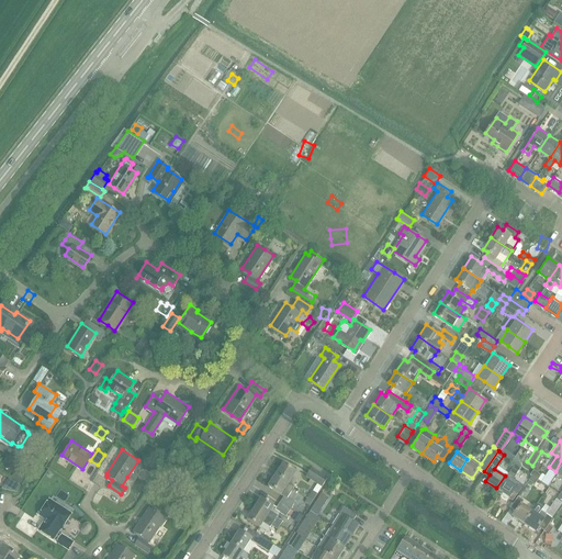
[(296,478),(292,476),(295,470),(283,461),(276,473),(294,485),(294,484),(293,484),(296,478)]
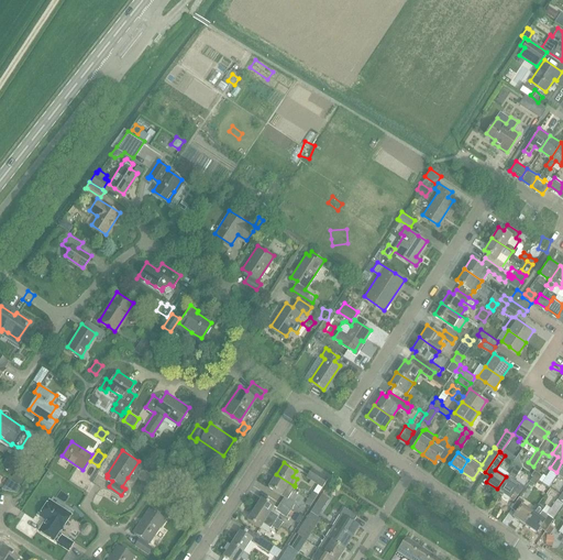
[(306,474),(318,482),(313,490),(312,490),(309,495),(313,498),(318,493),(326,481),(324,481),(328,476),(311,465),(306,474)]
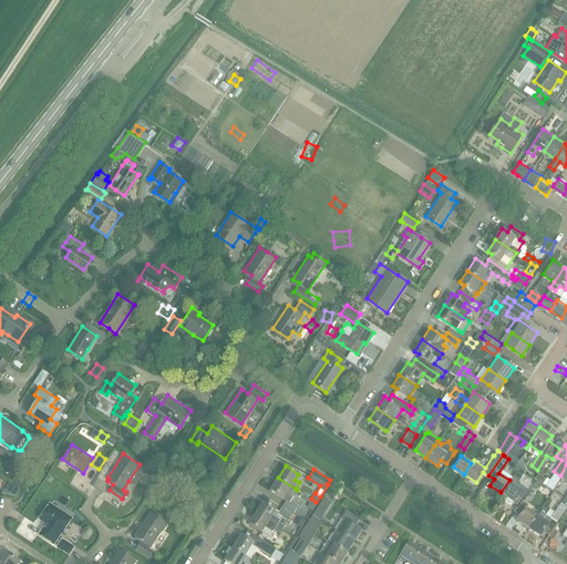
[(542,481),(545,477),(538,472),(535,477),(536,478),(542,481)]
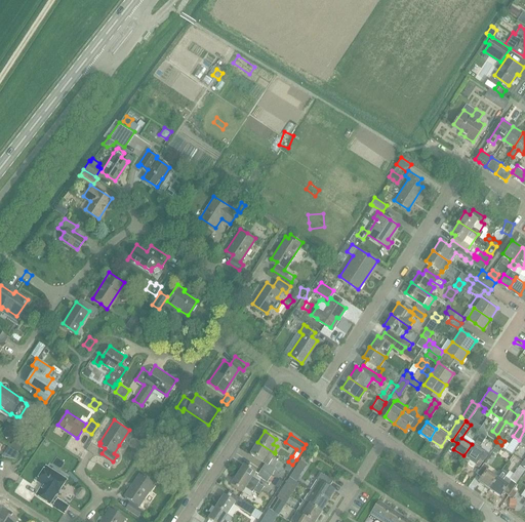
[(472,444),(463,455),(479,466),(488,451),(474,441),(472,444)]
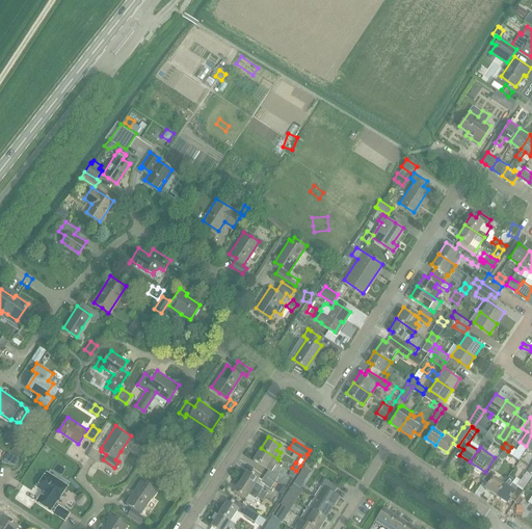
[(265,473),(274,479),(277,474),(271,470),(278,459),(261,448),(254,458),(268,468),(265,473)]
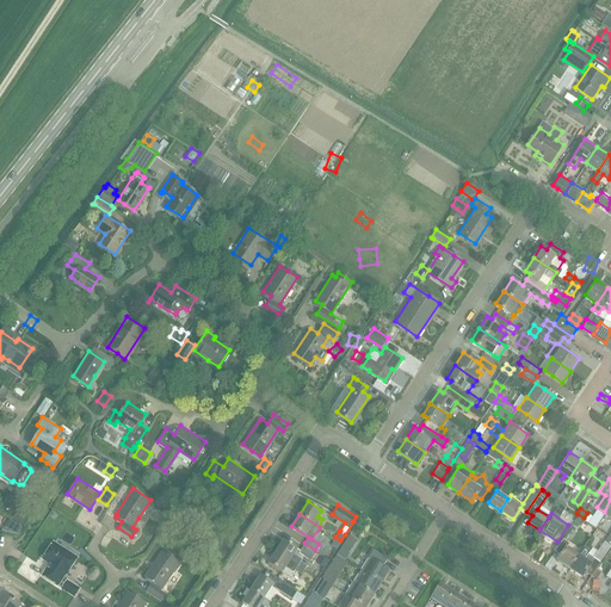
[(10,518),(2,528),(18,532),(22,526),(10,518)]
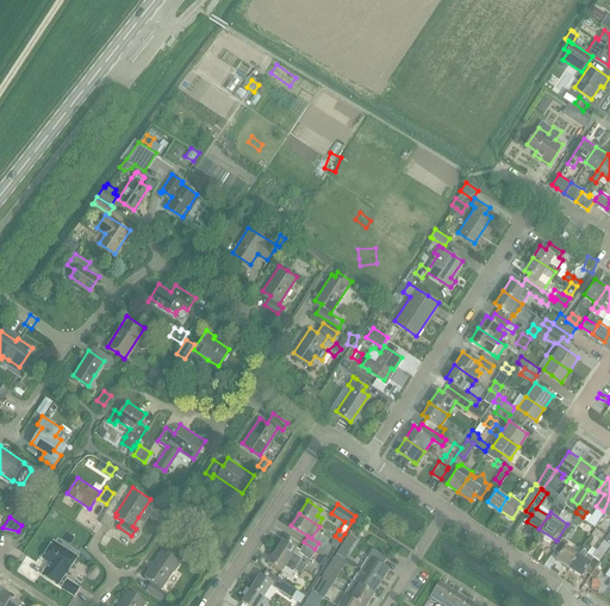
[(76,522),(72,530),(81,536),(86,528),(76,522)]
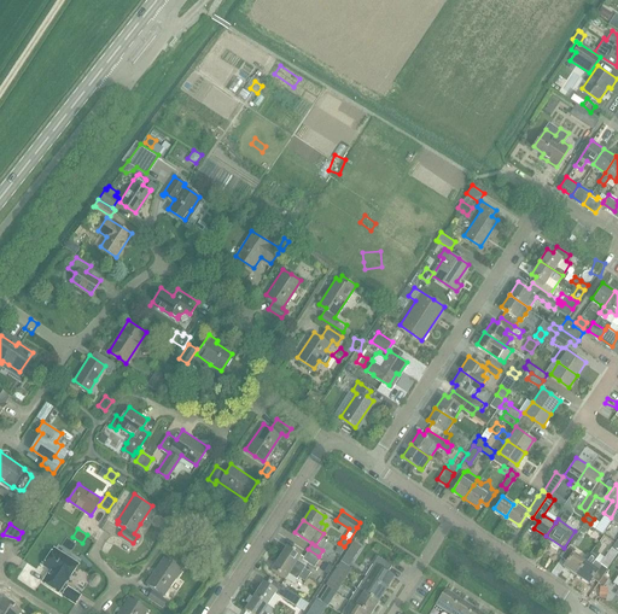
[(564,565),(576,573),(584,561),(572,553),(575,548),(569,543),(560,555),(567,560),(564,565)]
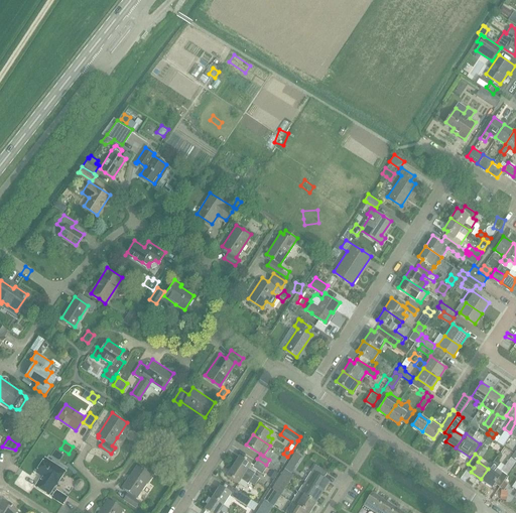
[(239,455),(233,465),(256,480),(258,477),(253,473),(256,468),(262,472),(266,465),(257,459),(253,464),(239,455)]
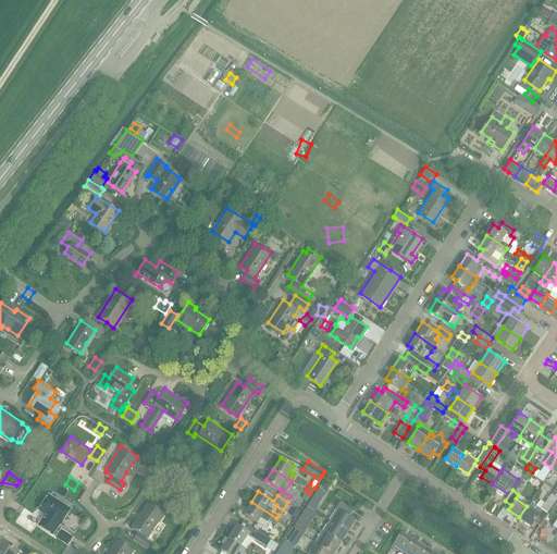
[(527,506),(519,517),(531,525),(533,520),(539,524),(556,496),(556,495),(552,492),(551,492),(541,507),(536,504),(537,502),(532,499),(528,506),(527,506)]
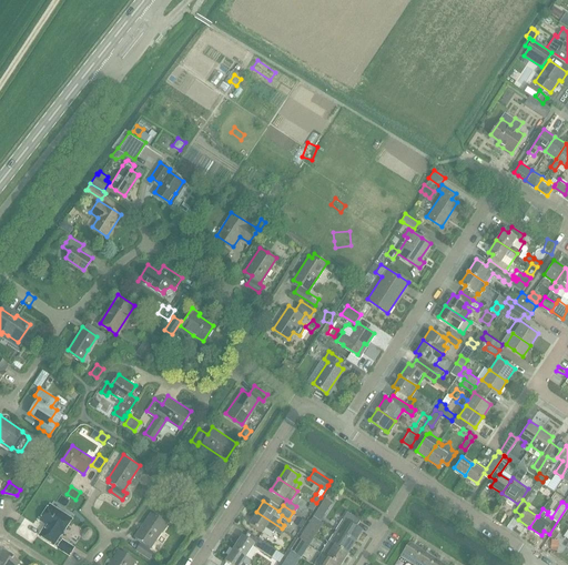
[(71,517),(50,504),(40,518),(47,522),(39,533),(53,543),(60,532),(61,532),(71,517)]
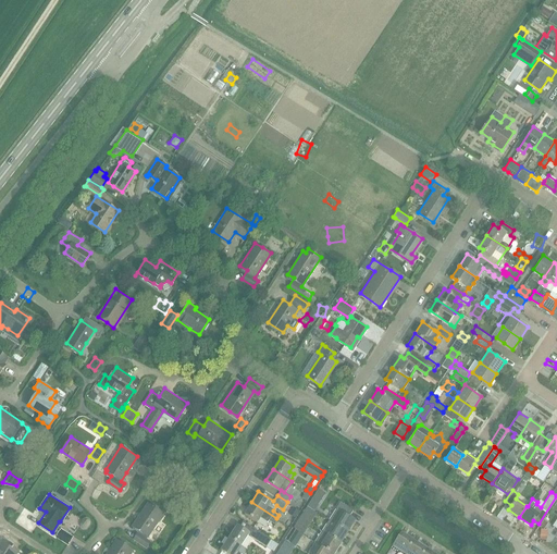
[(311,499),(308,504),(312,507),(314,508),(318,503),(317,502),(311,499)]
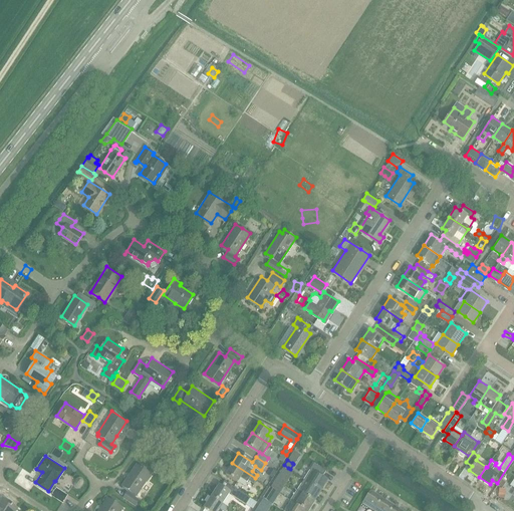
[(304,478),(321,489),(328,478),(322,474),(326,468),(314,461),(304,478)]
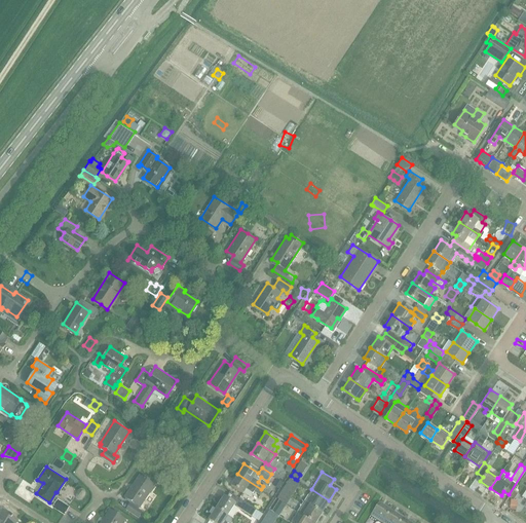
[(153,483),(148,479),(139,474),(124,494),(130,499),(125,507),(137,515),(141,509),(138,507),(153,483)]
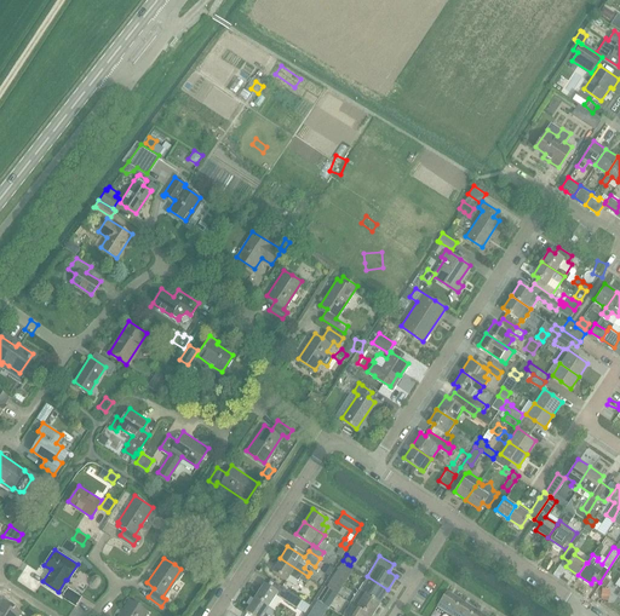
[(305,581),(308,576),(280,558),(271,570),(285,579),(290,573),(298,579),(298,576),(305,581)]
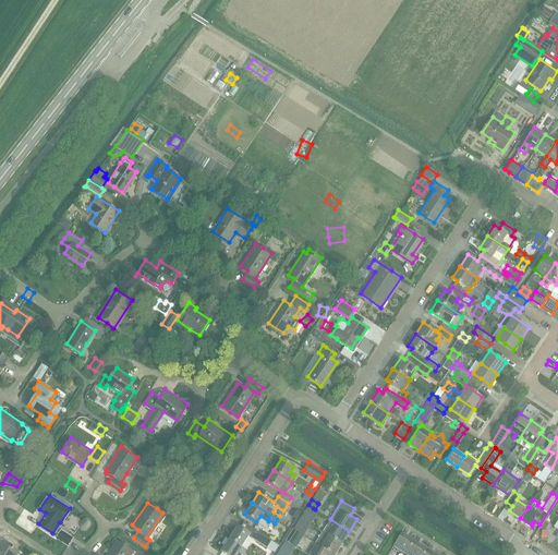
[(308,505),(301,516),(305,519),(313,508),(308,505)]
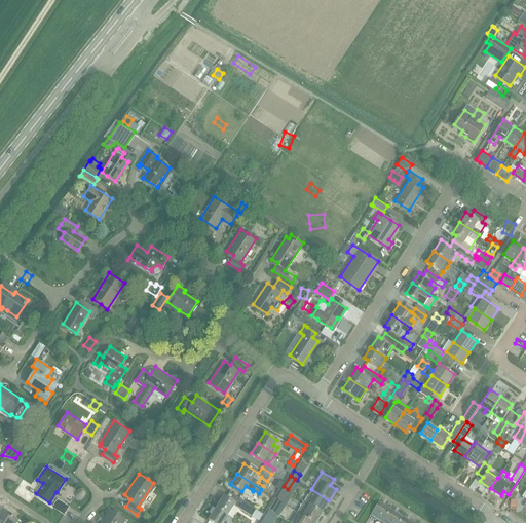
[(284,486),(276,496),(282,500),(288,489),(284,486)]
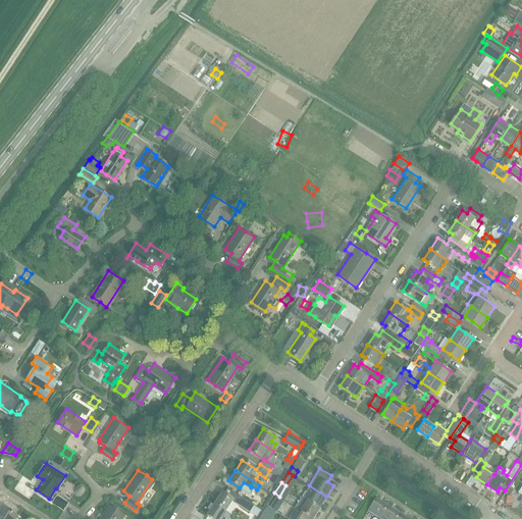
[(319,507),(326,497),(309,485),(302,496),(319,507)]
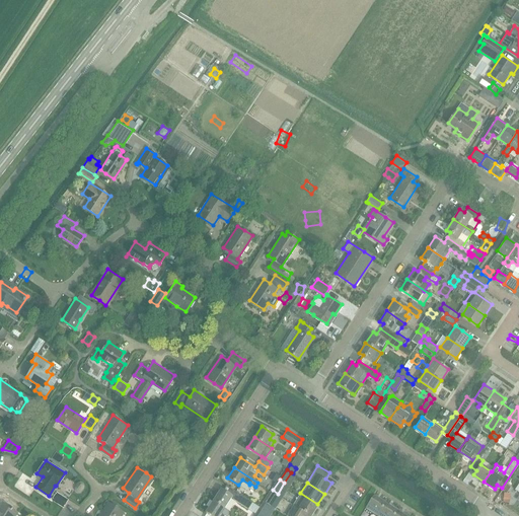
[(223,506),(224,505),(229,509),(235,500),(230,496),(255,512),(260,505),(226,484),(223,489),(221,488),(213,500),(223,506)]
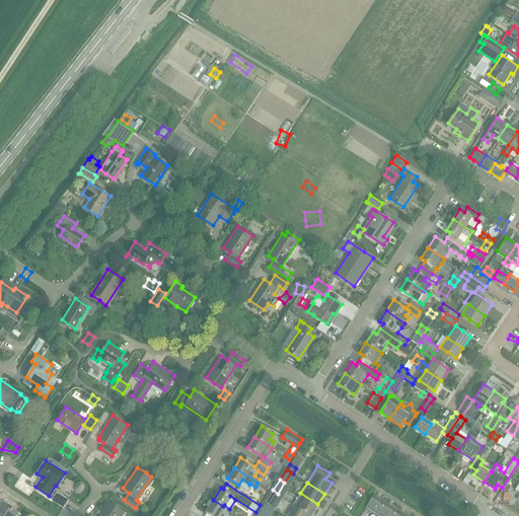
[(72,501),(76,496),(67,489),(63,495),(72,501)]
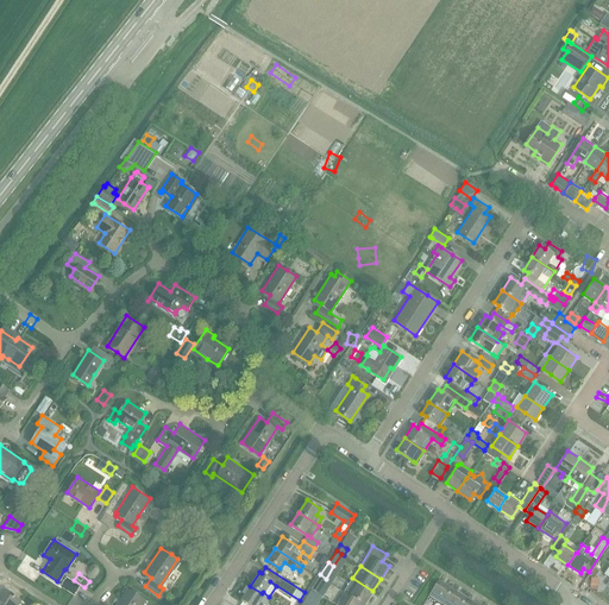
[(320,574),(312,587),(318,591),(326,579),(320,574)]
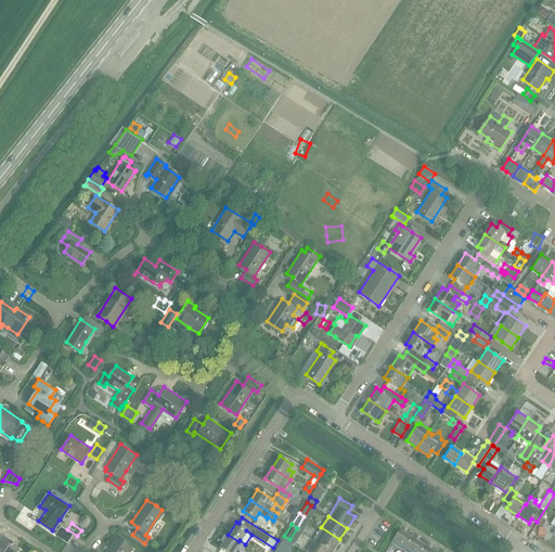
[(61,526),(56,533),(67,540),(72,533),(61,526)]
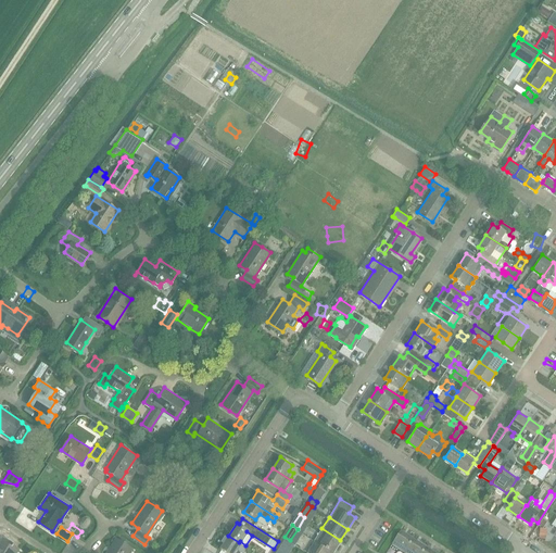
[(340,540),(321,528),(314,540),(332,552),(340,540)]
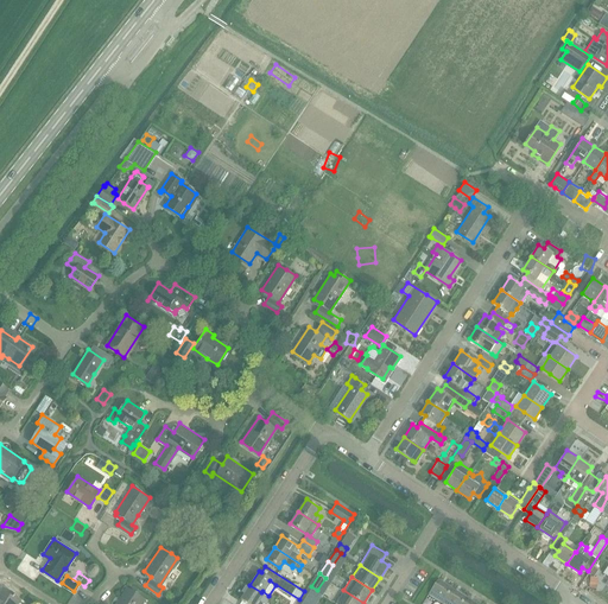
[(443,601),(453,586),(438,577),(429,592),(443,601)]
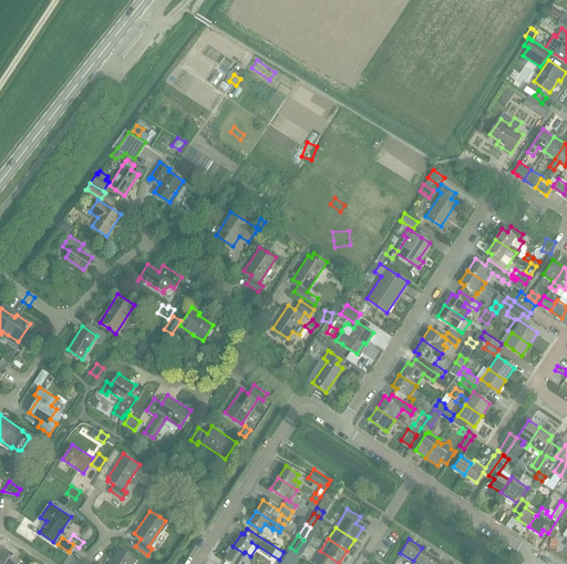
[(244,563),(246,562),(240,559),(244,553),(233,546),(224,559),(232,563),(244,563)]
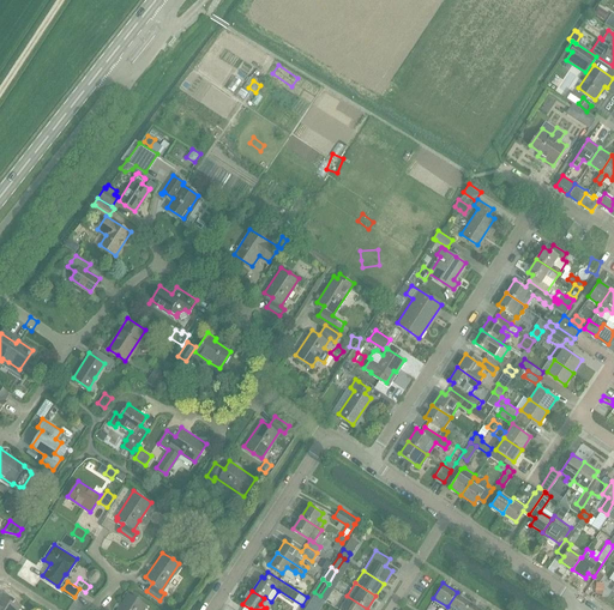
[(140,609),(145,604),(127,592),(115,609),(140,609)]
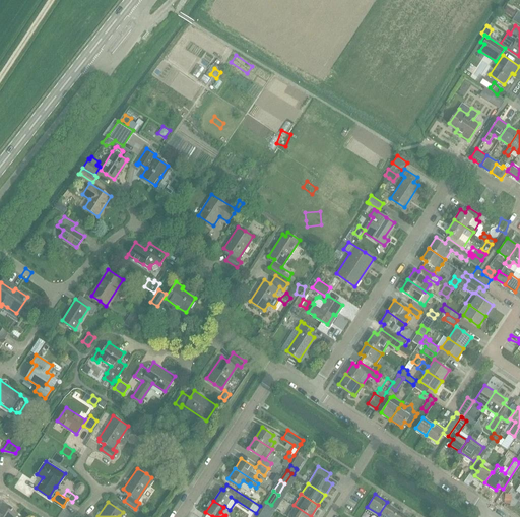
[(266,502),(259,513),(264,516),(271,505),(266,502)]
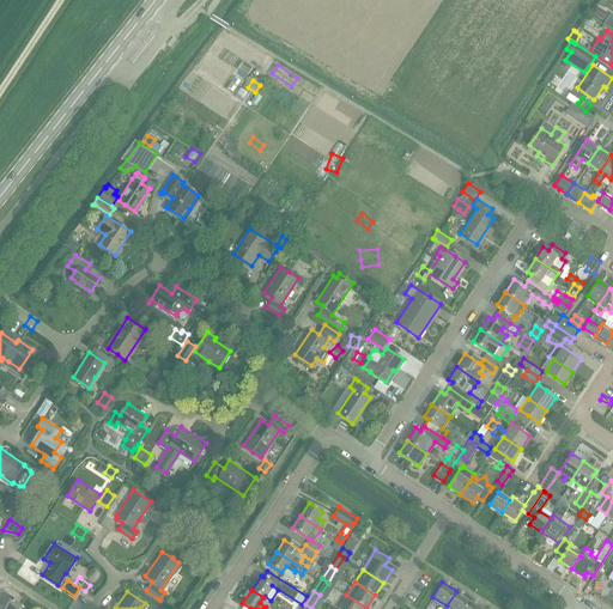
[(450,608),(463,608),(469,600),(456,591),(447,606),(450,608)]
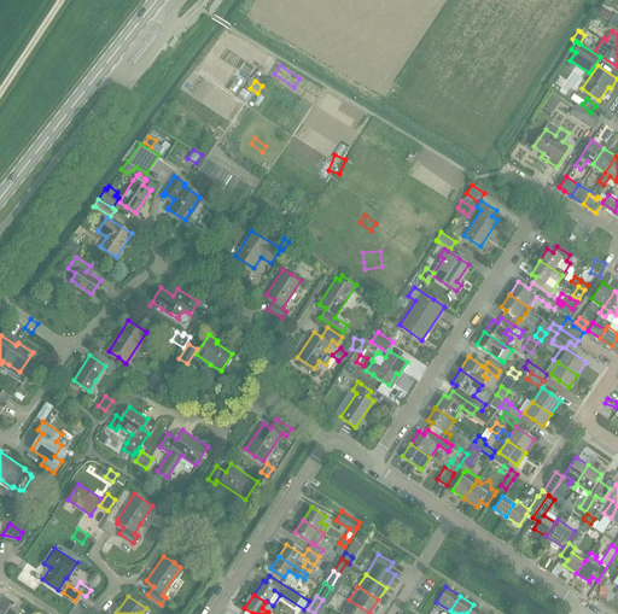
[(0,601),(0,613),(15,613),(19,608),(3,597),(0,601)]
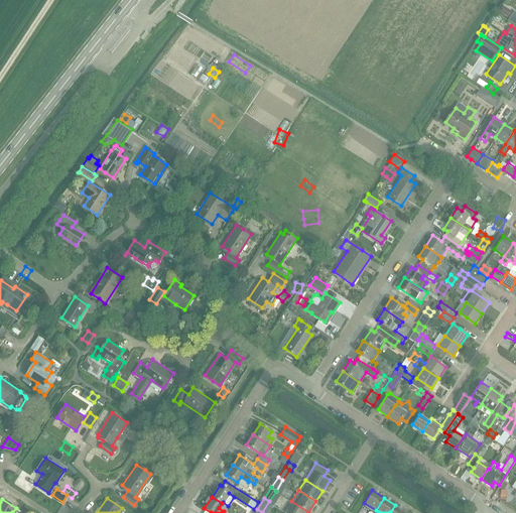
[(285,511),(288,512),(307,512),(308,512),(291,501),(285,511)]
